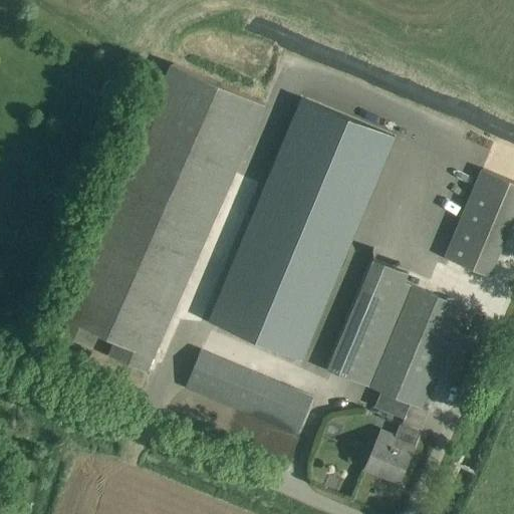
[(265,103),(173,63),(54,330),(92,346),(98,332),(115,340),(109,354),(147,370),(265,103)]
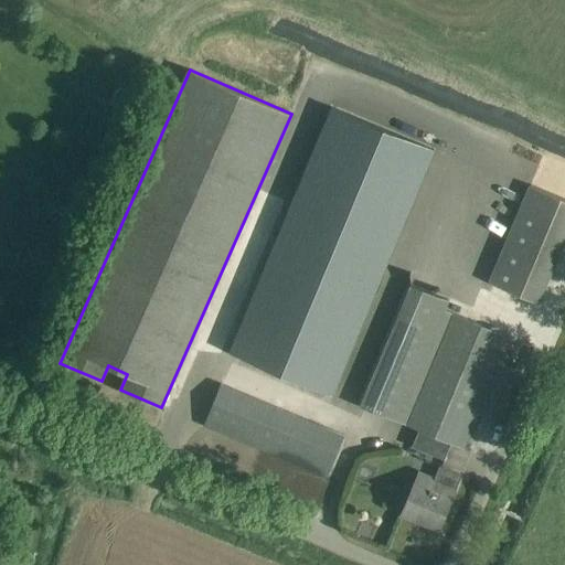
[(331,112),(233,351),(332,392),(432,150),(396,136),(332,109),(331,112)]
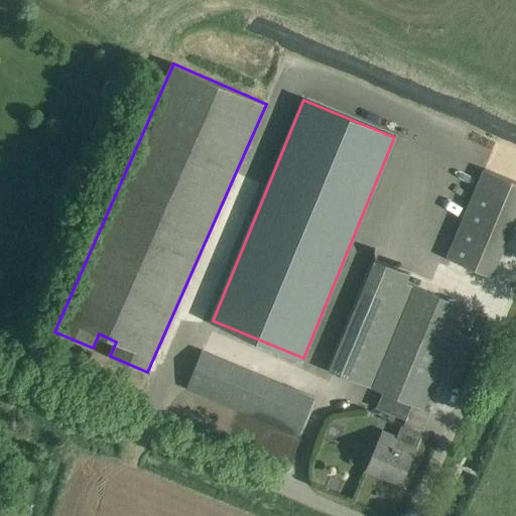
[(493,276),(515,219),(515,184),(486,172),(450,259),(493,276)]
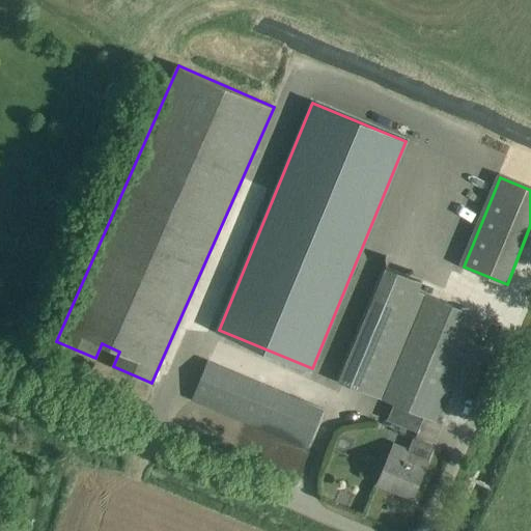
[(385,268),(339,381),(436,422),(449,389),(469,396),(488,351),(469,342),(479,316),(418,290),(421,283),(385,268)]
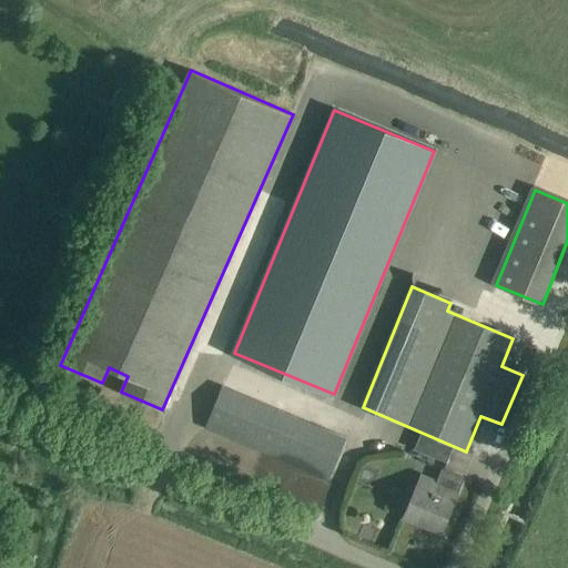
[(222,386),(214,407),(205,427),(328,478),(345,437),(222,386)]
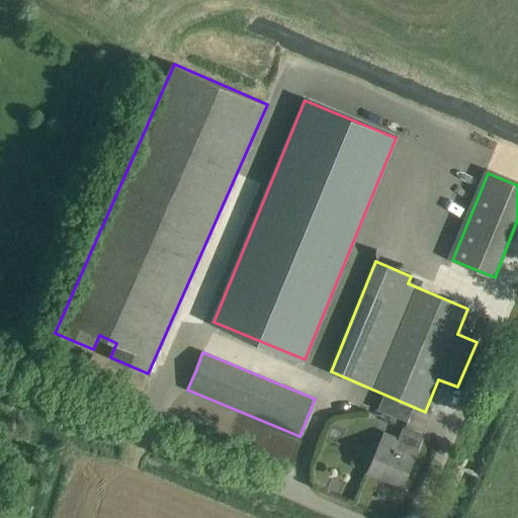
[(403,484),(424,435),(404,426),(395,447),(380,441),(368,469),(403,484)]
